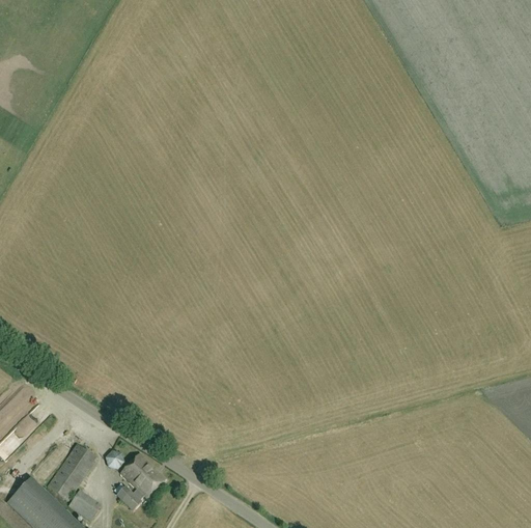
[(68,500),(98,457),(77,443),(48,485),(68,500)]
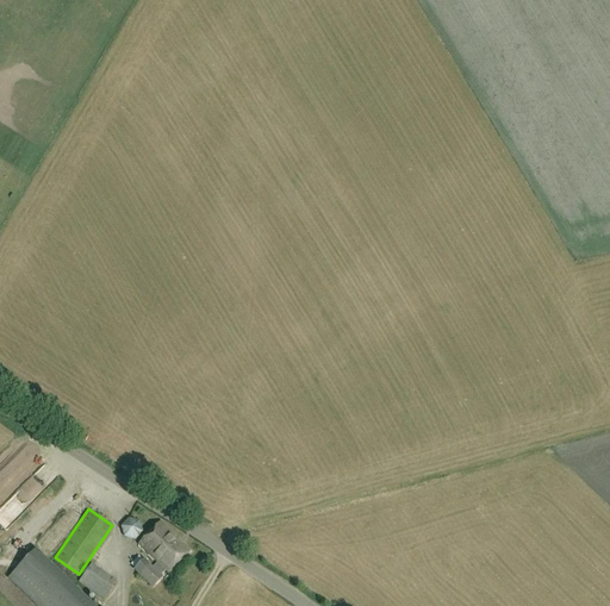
[(131,517),(124,525),(136,536),(143,528),(131,517)]
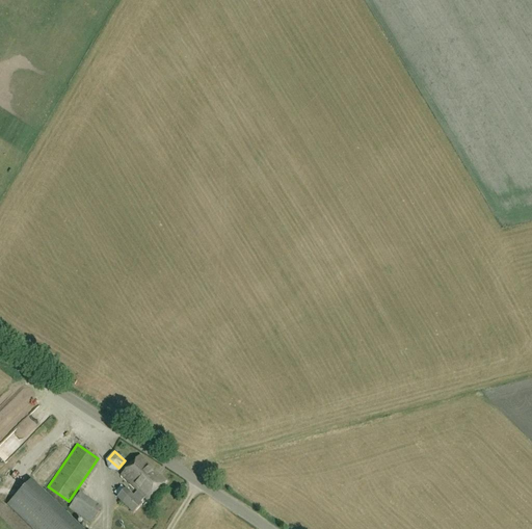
[(138,488),(144,496),(147,498),(165,479),(140,454),(123,473),(138,488)]
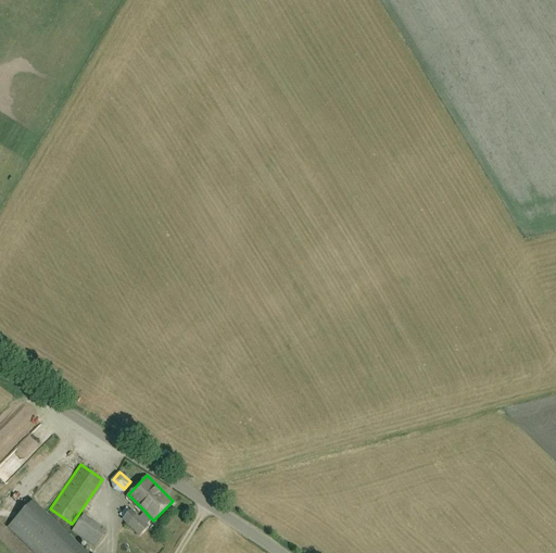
[(9,525),(37,552),(88,552),(34,500),(9,525)]
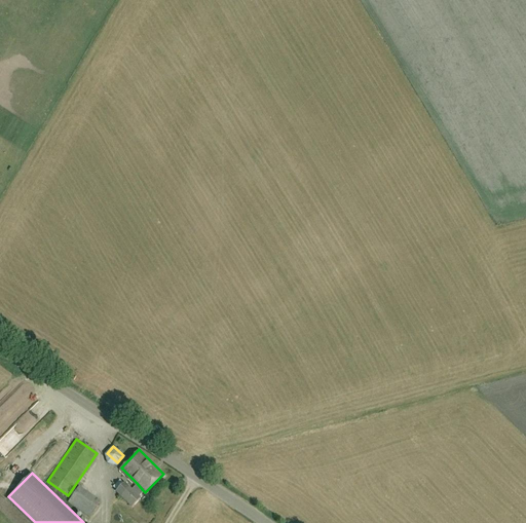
[(138,494),(143,490),(137,483),(132,488),(124,481),(116,489),(132,506),(140,496),(138,494)]
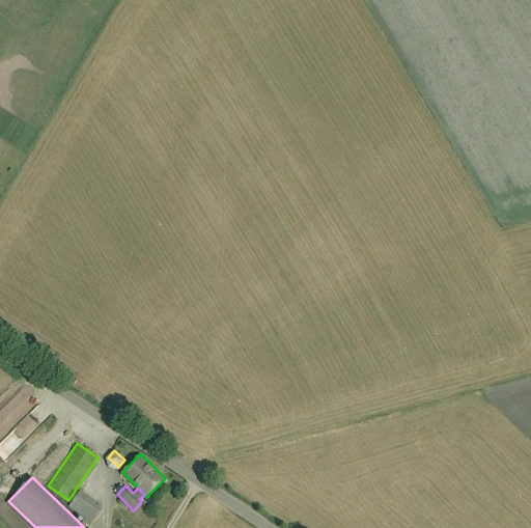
[(90,520),(101,504),(80,490),(70,505),(90,520)]
